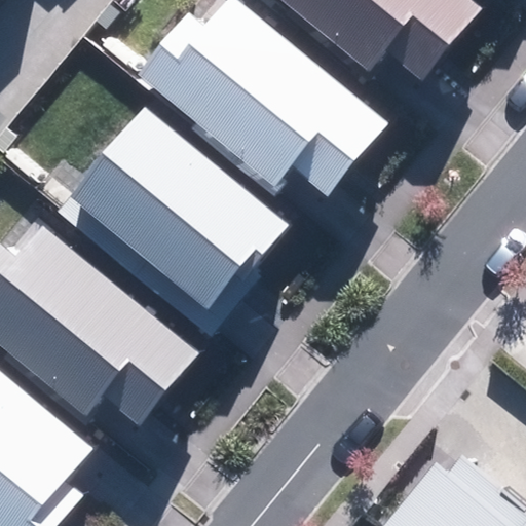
[(290,165),(327,196),(385,124),(234,0),(223,0),(201,27),(187,14),(137,75),(271,187),(290,165)]
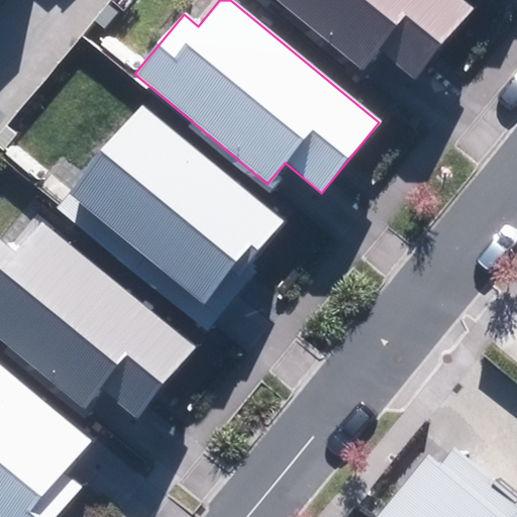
[(383,48),(419,78),(478,8),(468,0),(281,0),(366,70),(383,48)]
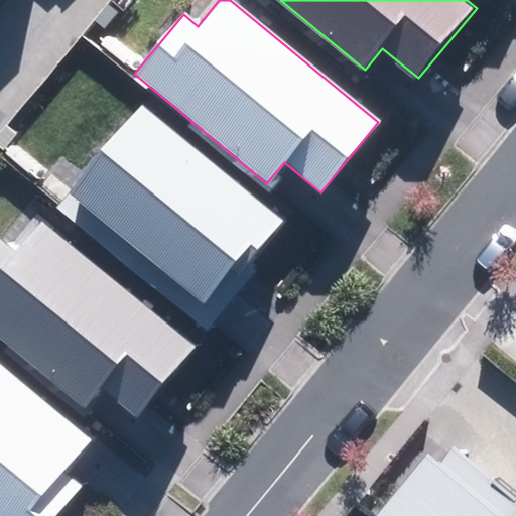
[(68,195),(203,303),(230,269),(237,275),(282,220),(139,106),(68,195)]
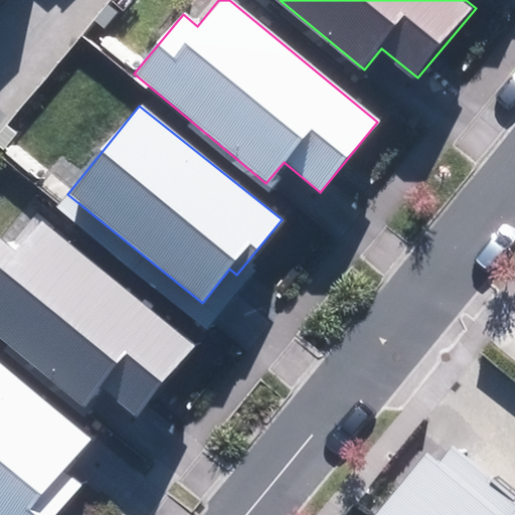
[(95,387),(130,417),(188,347),(34,220),(8,251),(0,244),(0,345),(76,408),(95,387)]
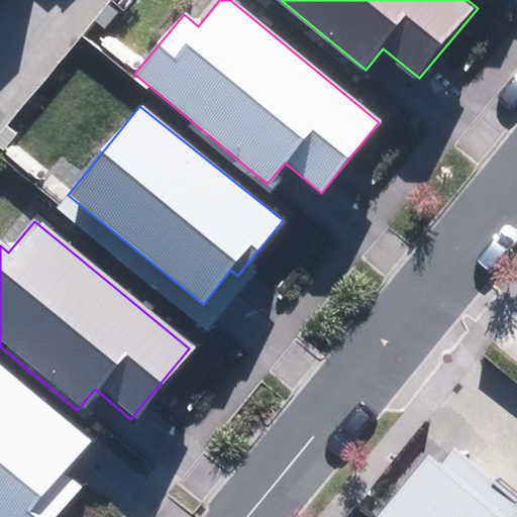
[(0,516),(58,516),(83,485),(68,473),(96,437),(0,362),(0,516)]
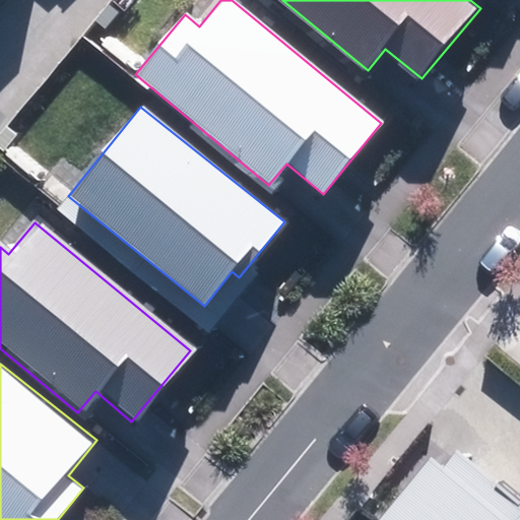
[(519,519),(519,505),(454,452),(444,464),(435,457),(383,519),(519,519)]
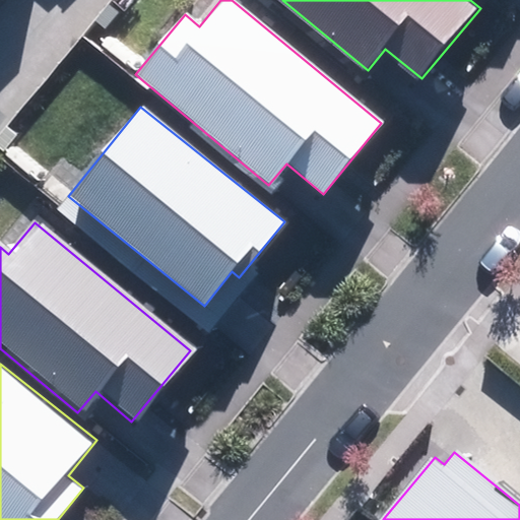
All buildings are outlined.
